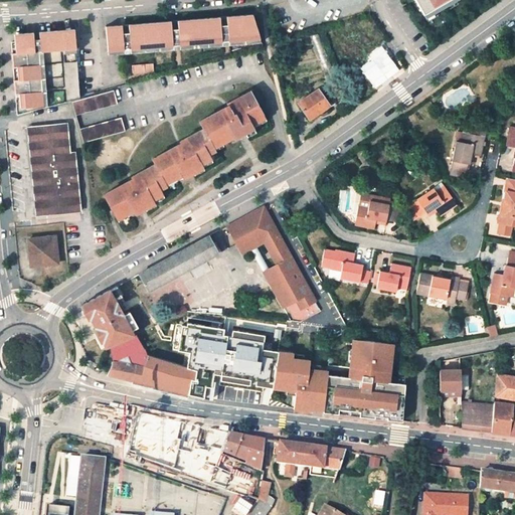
[(414,0),(424,15),(451,0),(414,0)]
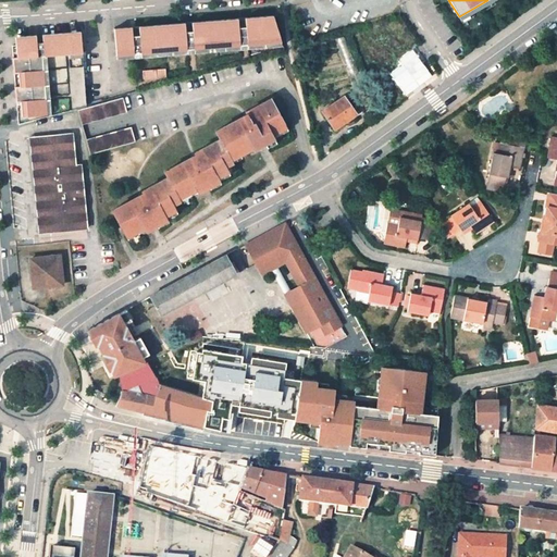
[(282,42),(273,15),(245,17),(247,45),(282,42)]
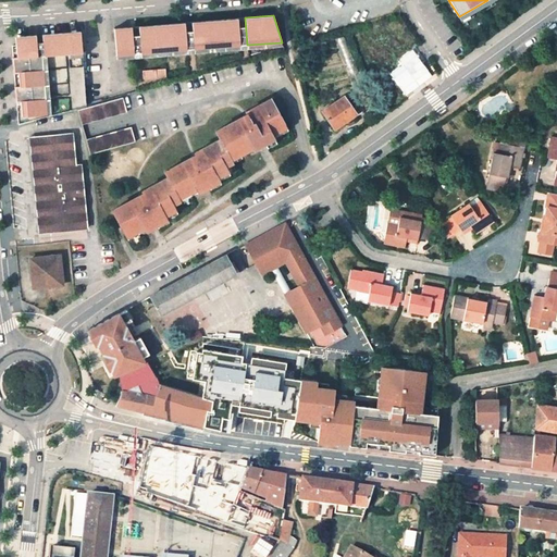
[(247,45),(245,17),(240,17),(237,19),(239,46),(247,45)]
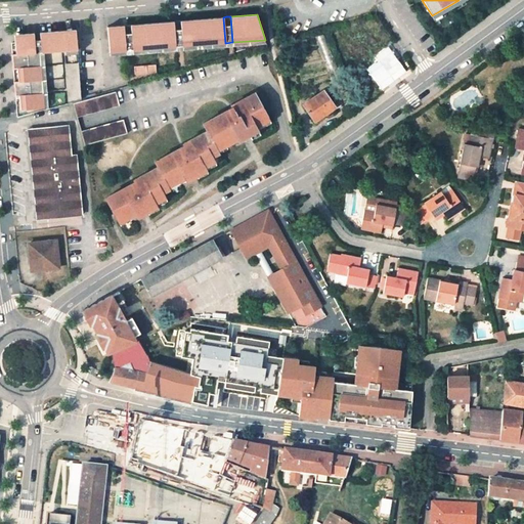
[(225,43),(223,17),(180,20),(182,46),(225,43)]
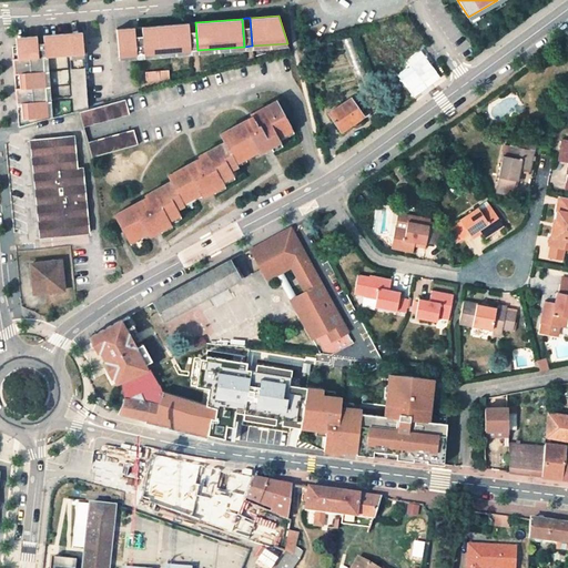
[(189,22),(141,27),(143,54),(191,51),(189,22)]
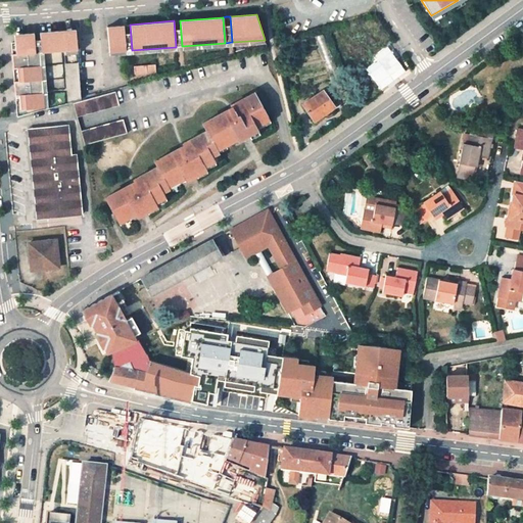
[(182,46),(180,20),(177,20),(174,20),(176,47),(182,46)]
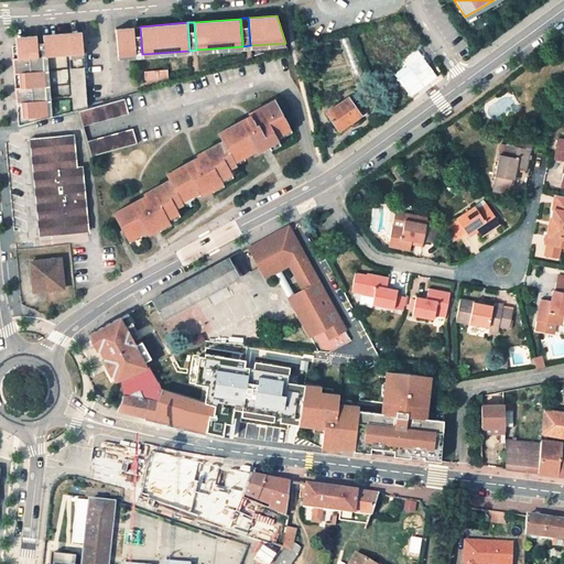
[(142,54),(140,26),(137,26),(133,28),(134,40),(136,55),(142,54)]
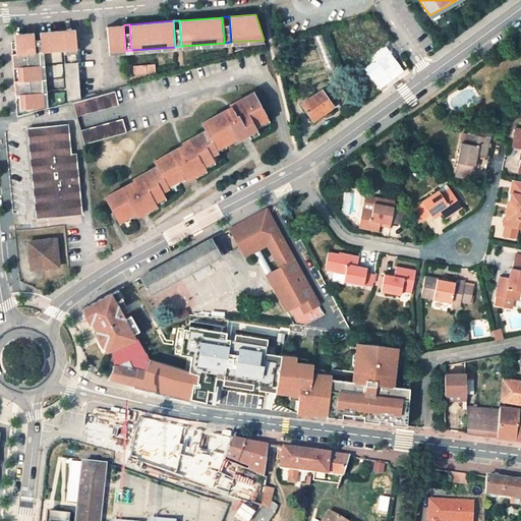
[(124,37),(123,25),(106,26),(107,39),(124,37)]
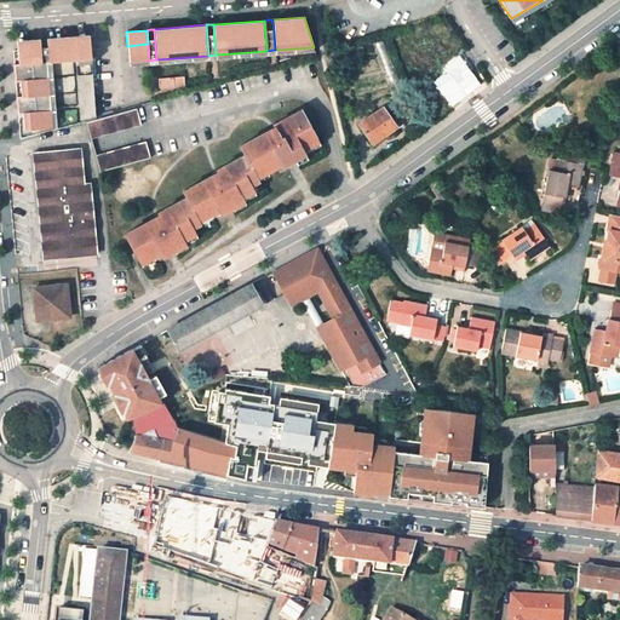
[(27,50),(13,50),(15,63),(13,63),(15,81),(16,96),(16,114),(17,114),(19,138),(45,131),(86,120),(95,118),(90,44),(55,46),(38,47),(38,49),(27,50)]
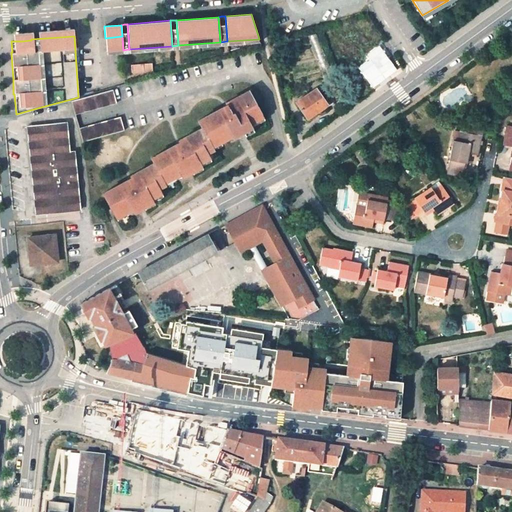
[(123,50),(122,36),(105,38),(106,51),(123,50)]
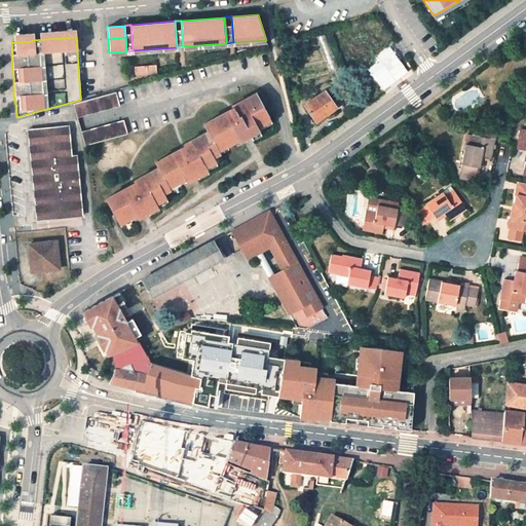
[(287,54),(285,45),(277,47),(279,55),(287,54)]
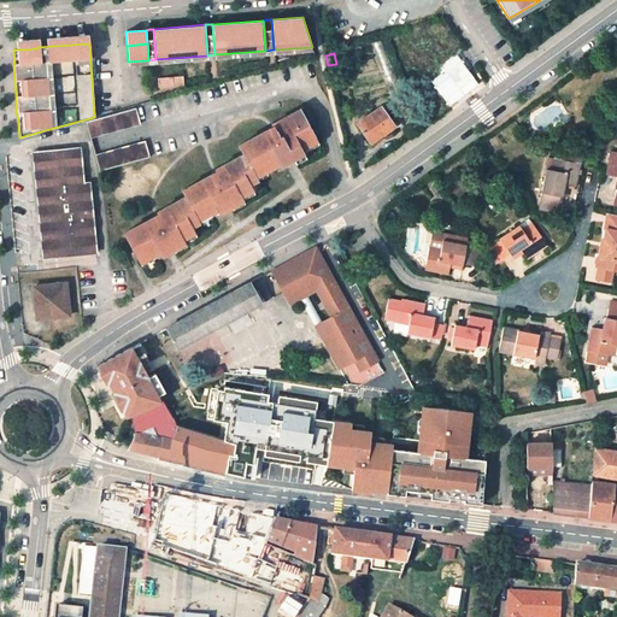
[(183,76),(158,78),(158,87),(184,86),(183,76)]
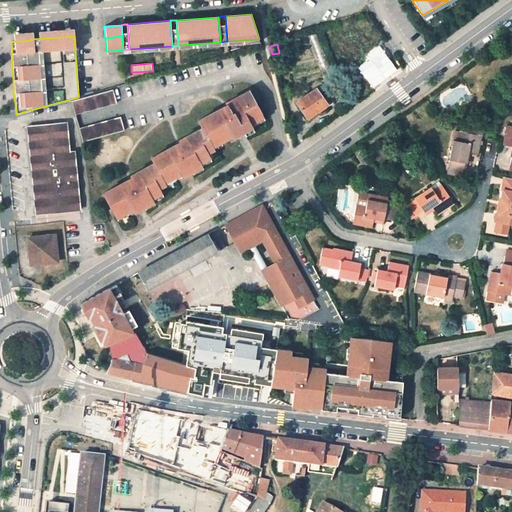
[(327,104),(316,89),(297,102),(308,117),(319,109),(327,104)]
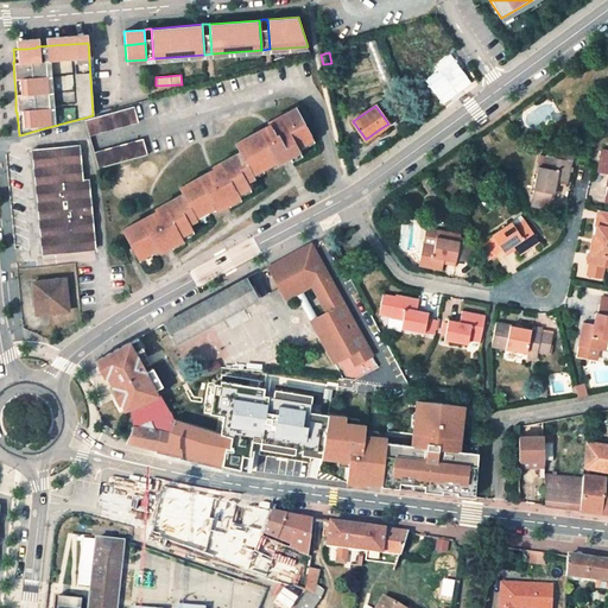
[(89,135),(138,121),(134,107),(86,120),(89,135)]
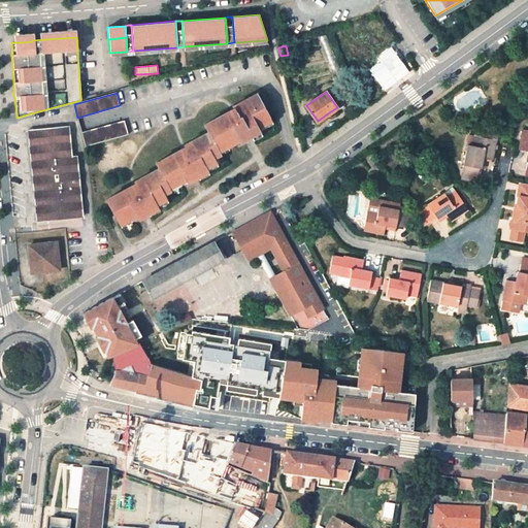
[(258,128),(271,121),(257,94),(236,105),(235,107),(205,125),(209,132),(185,144),(187,146),(157,164),(159,168),(135,180),(136,184),(107,199),(120,221),(129,216),(130,218),(136,215),(138,218),(147,213),(146,211),(157,205),(156,204),(166,198),(164,194),(171,190),(171,189),(169,186),(178,180),(179,183),(186,179),(188,183),(198,176),(197,175),(206,169),(206,168),(217,162),(213,158),(221,154),(218,149),(226,144),(228,146),(240,139),(241,141),(252,136),(260,132),(258,128)]
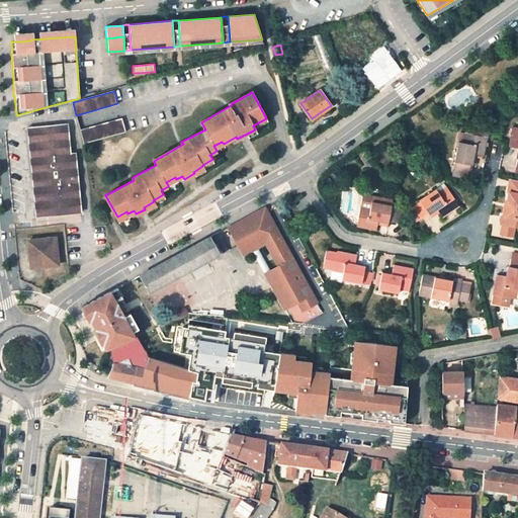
[(323,110),(312,118),(314,122),(325,114),(323,110)]
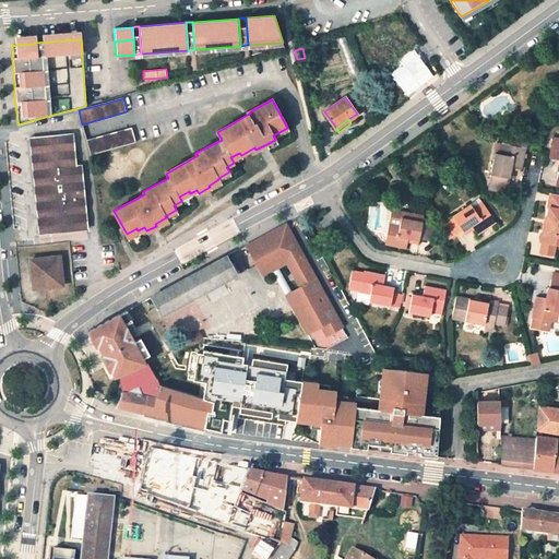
[(91,154),(134,141),(131,129),(86,141),(91,154)]
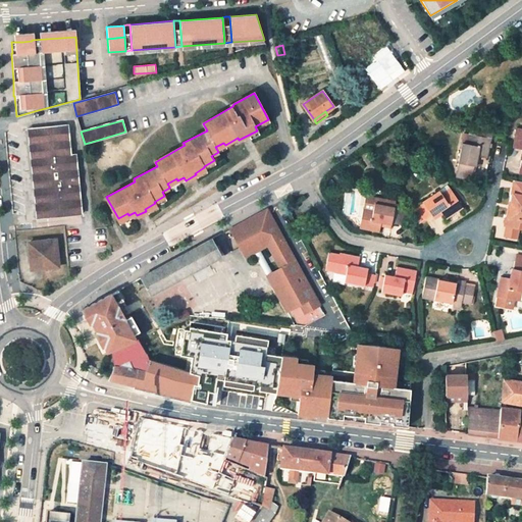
[(67,125),(35,128),(43,217),(81,213),(74,155),(70,155),(67,125)]
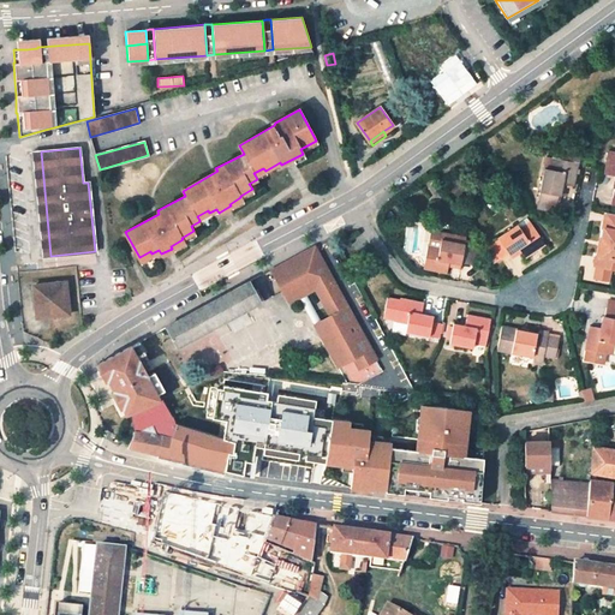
[(549,169),(545,169),(539,202),(557,206),(559,196),(557,196),(560,184),(567,185),(574,186),(581,151),(563,148),(561,154),(553,153),(551,157),(556,159),(554,171),(549,169)]
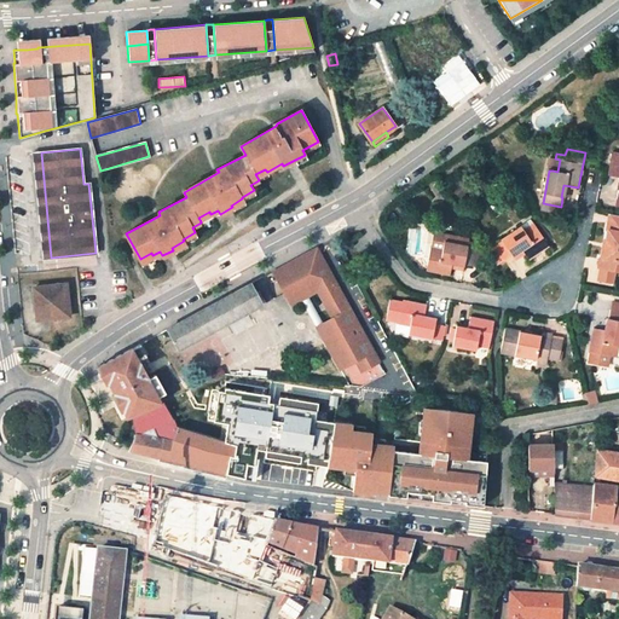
[(51,258),(41,152),(34,154),(44,258),(51,258)]
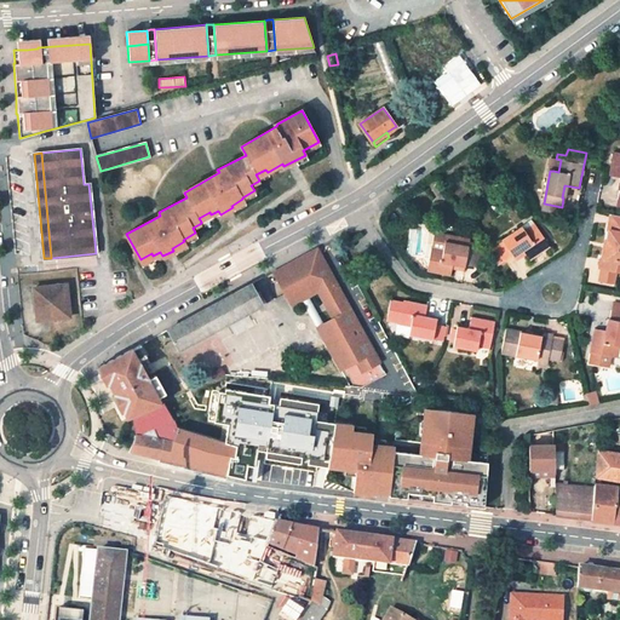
[(619,200),(619,153),(614,153),(609,176),(619,177),(619,189),(619,190),(618,200),(619,200)]
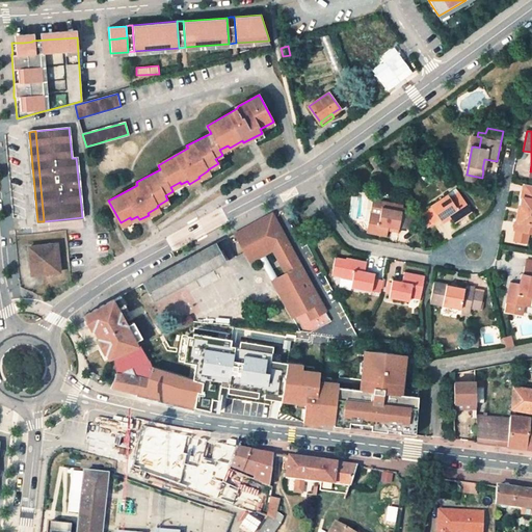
[(265,137),(262,133),(254,137),(256,142),(265,137)]
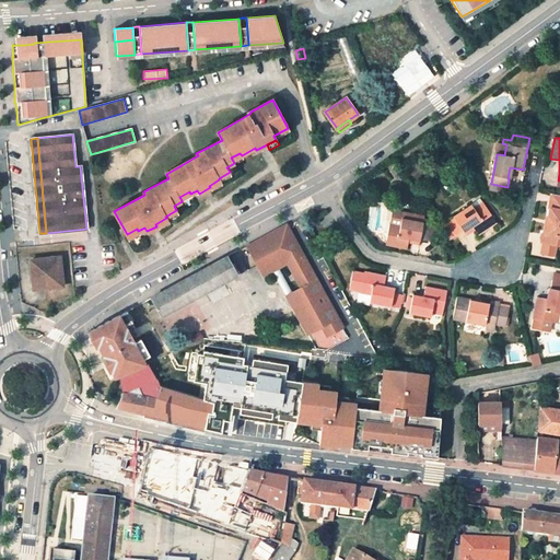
[(231,158),(234,163),(243,159),(242,155),(240,153),(231,158)]
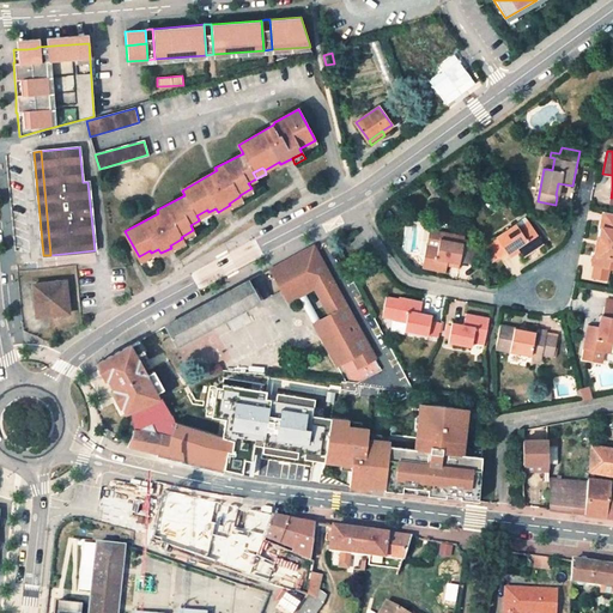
[(442,193),(435,183),(428,187),(435,198),(442,193)]
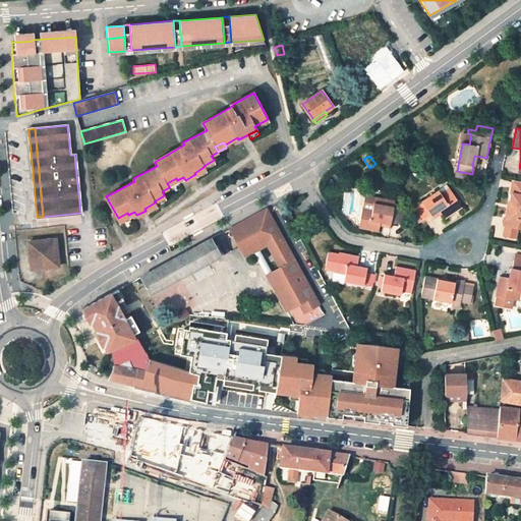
[(474,156),(472,166),(473,166),(478,167),(480,157),(474,156)]
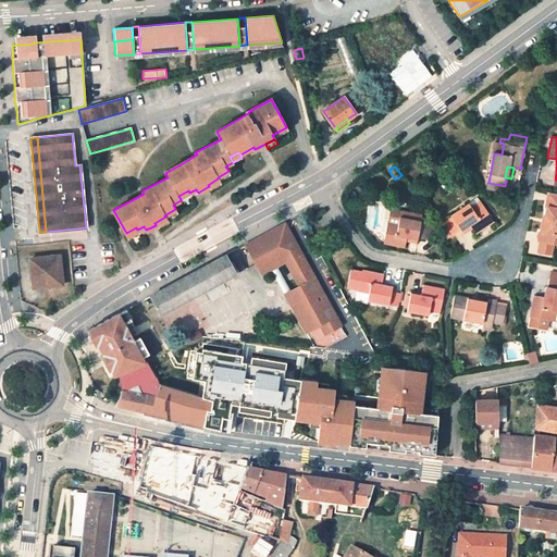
[(208,185),(209,186),(211,189),(221,184),(218,178),(208,185)]
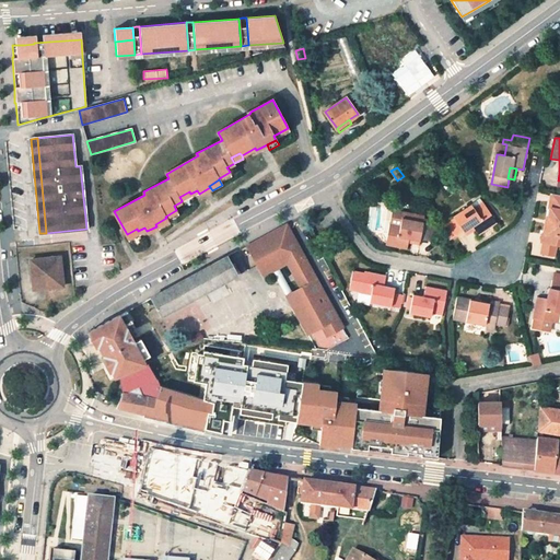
[(508,187),(491,184),(489,190),(505,194),(508,187)]
